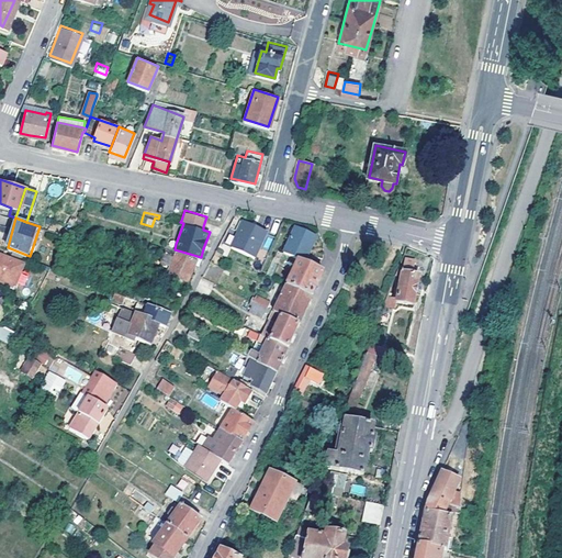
[(232,244),(256,255),(268,229),(256,223),(255,226),(250,223),(250,221),(245,218),(232,244)]
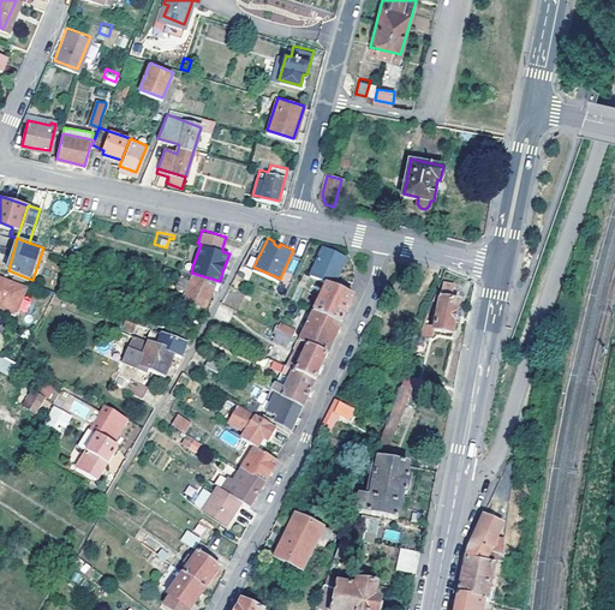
[(327,281),(332,283),(346,255),(323,245),(318,255),(310,273),(327,281)]
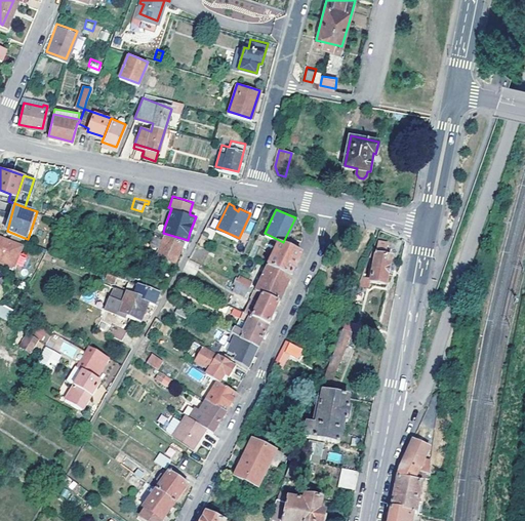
[(22,245),(25,238),(7,231),(4,238),(22,245)]
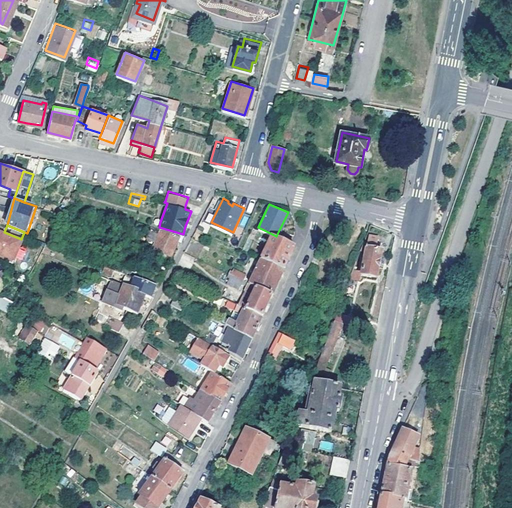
[(180,240),(183,234),(159,227),(151,225),(147,236),(155,240),(152,247),(171,255),(177,239),(180,240)]
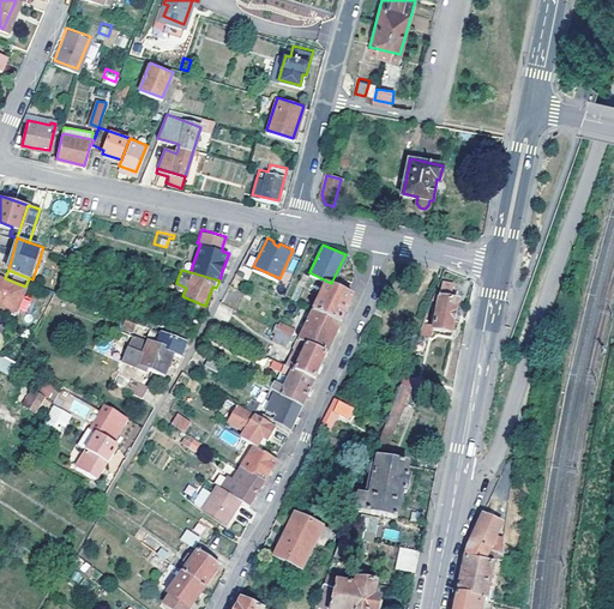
[(5,278),(0,275),(0,301),(0,302),(6,300),(17,305),(25,287),(5,278)]
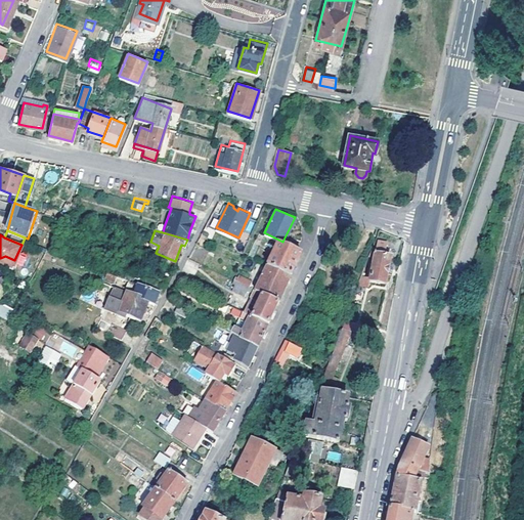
[(278,240),(268,261),(267,262),(290,273),(296,260),(300,250),(295,248),(282,242),(278,240)]
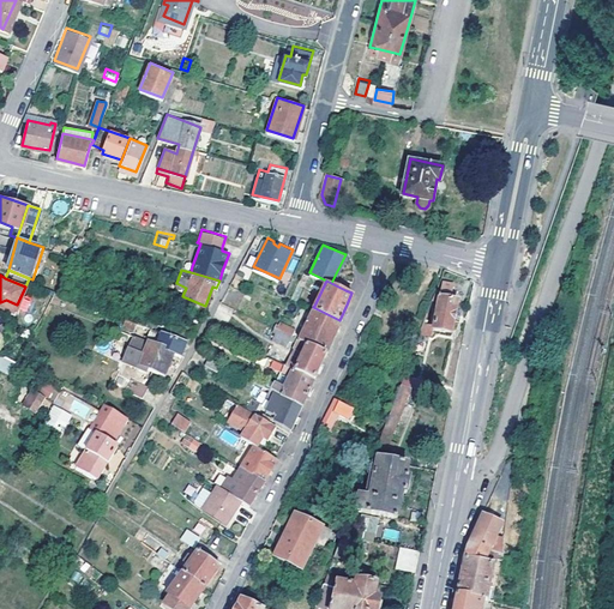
[(164,288),(151,284),(149,290),(175,300),(179,291),(166,287),(164,288)]
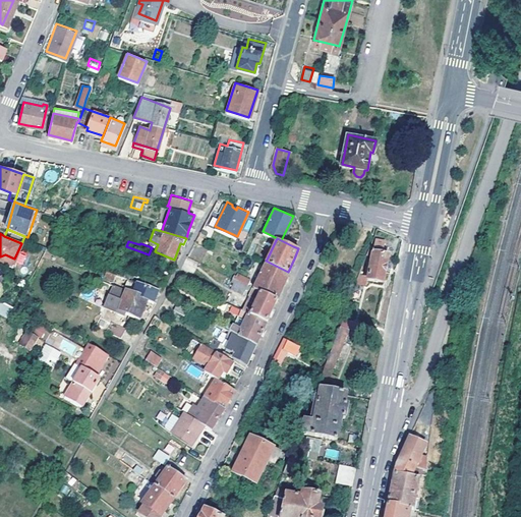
[(360,272),(356,282),(366,283),(368,277),(383,280),(389,253),(382,252),(384,241),(375,241),(370,261),(367,262),(364,273),(360,272)]
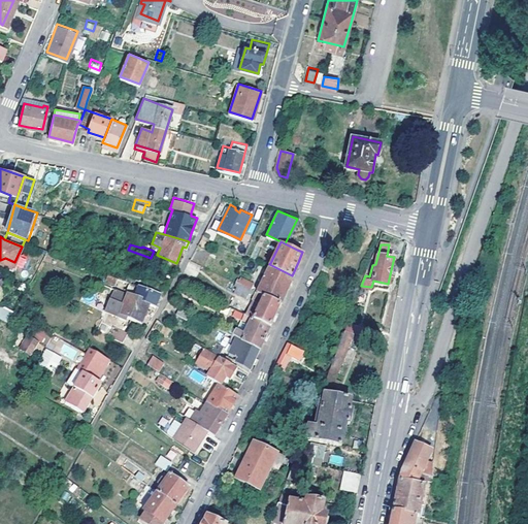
[(257,291),(279,302),(286,290),(292,275),(269,264),(257,291)]
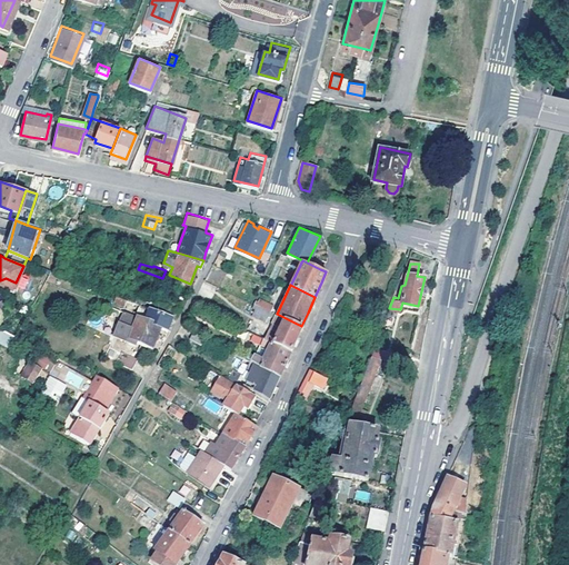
[(127,298),(117,294),(116,297),(118,298),(118,300),(125,303),(127,298)]
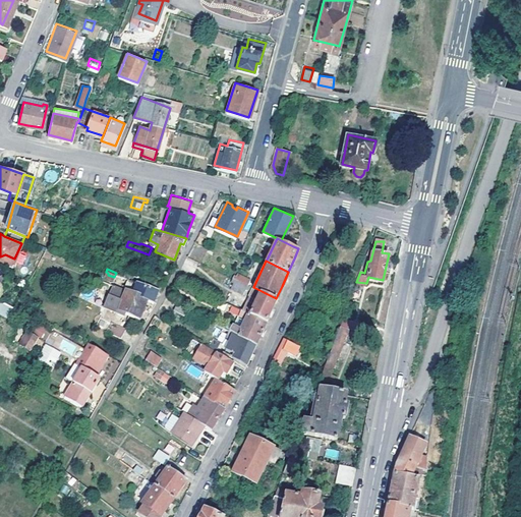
[(132,274),(130,278),(131,279),(138,281),(139,282),(159,288),(162,282),(164,283),(166,280),(145,271),(142,275),(136,273),(134,275),(132,274)]
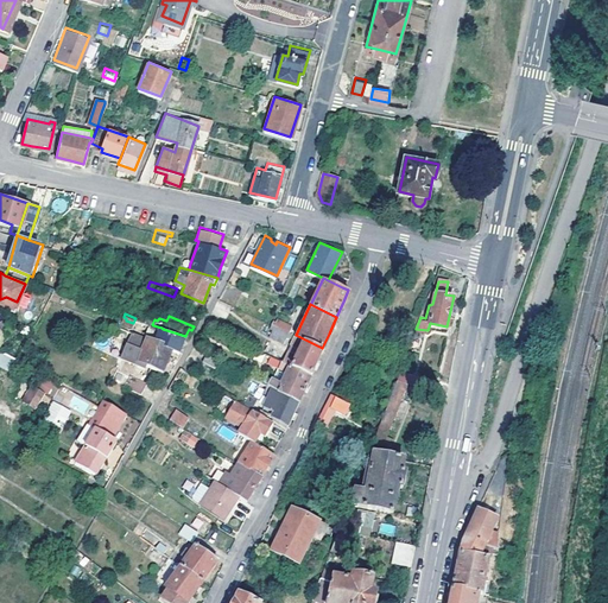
[(286,330),(289,331),(292,325),(277,317),(274,321),(272,319),(271,322),(286,330)]
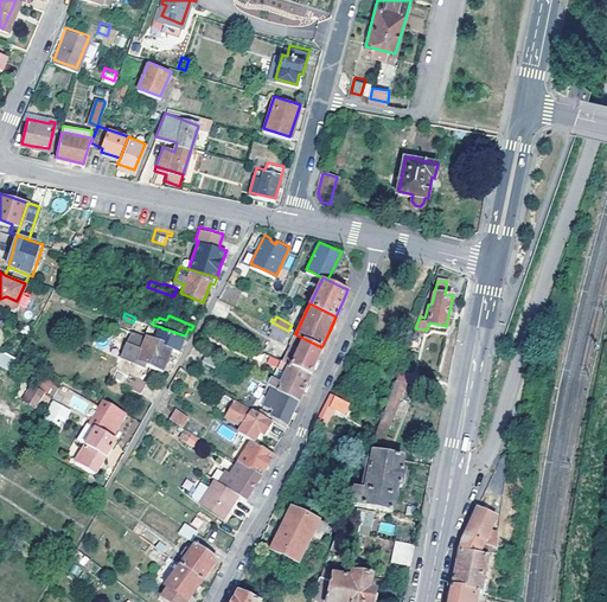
[(285,333),(286,330),(270,321),(269,325),(272,326),(268,332),(282,339),(285,333)]
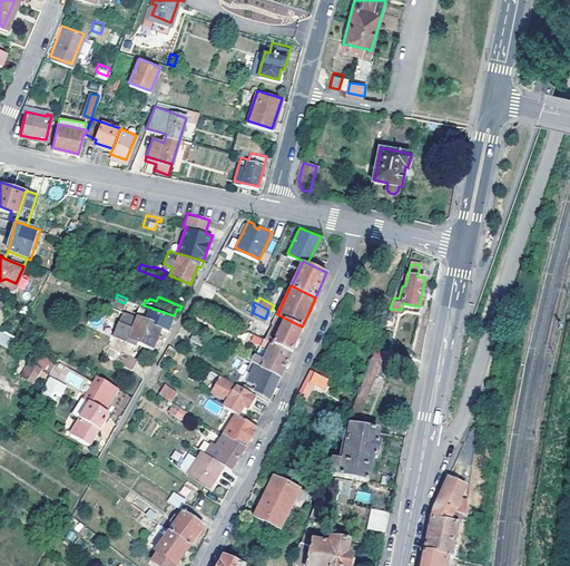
[(161,325),(170,329),(172,327),(168,325),(173,318),(151,308),(144,305),(139,315),(161,325)]
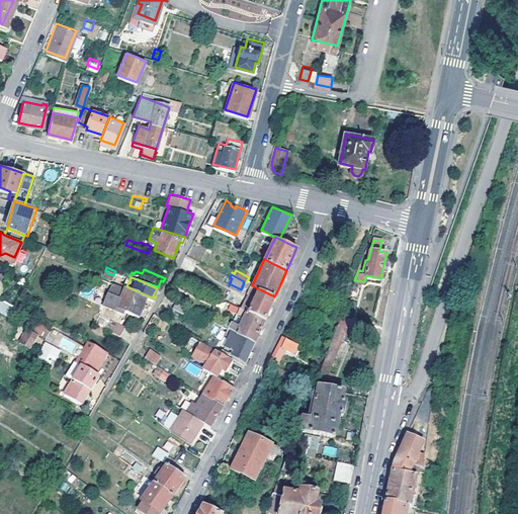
[(112,281),(104,300),(139,315),(143,305),(147,295),(126,286),(112,281)]
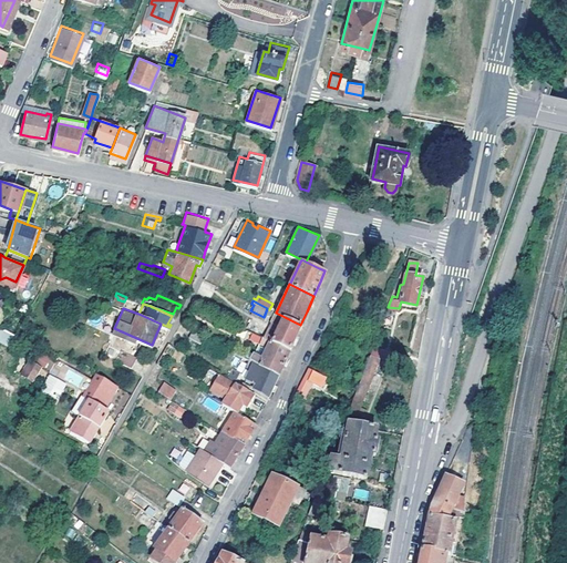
[(264,336),(289,349),(297,331),(300,325),(276,313),(274,315),(271,321),(272,321),(264,336)]
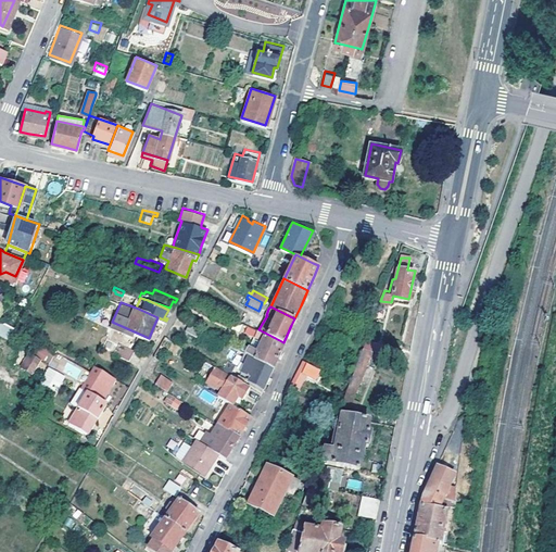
[(0,330),(9,335),(13,326),(0,317),(0,330)]
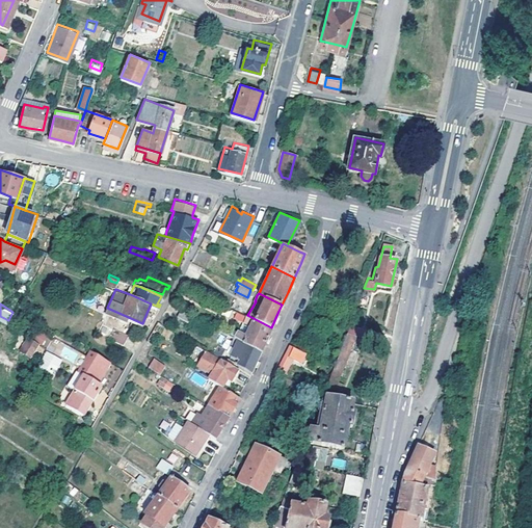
[(189,321),(194,314),(181,306),(177,314),(189,321)]
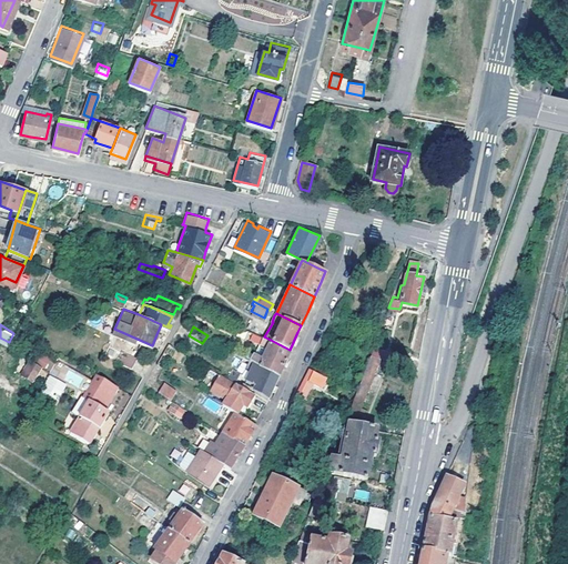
[(253,362),(279,375),(283,364),(290,350),(264,336),(260,334),(257,336),(261,338),(260,340),(267,344),(261,356),(249,350),(244,356),(247,359),(253,362)]
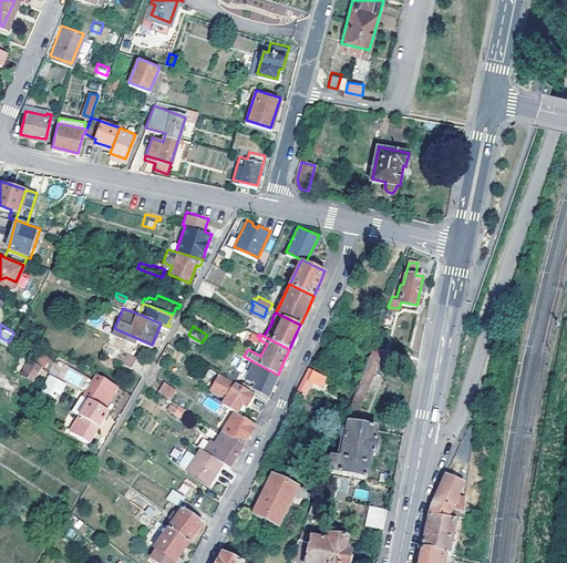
[(391,349),(372,344),(370,351),(378,356),(389,359),(391,349)]
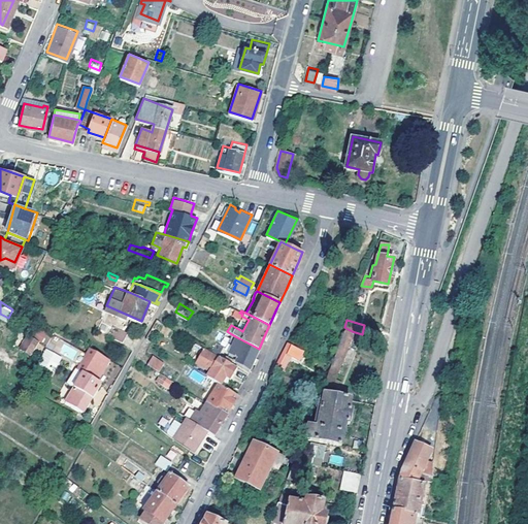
[(123,339),(129,329),(112,322),(107,333),(123,339)]
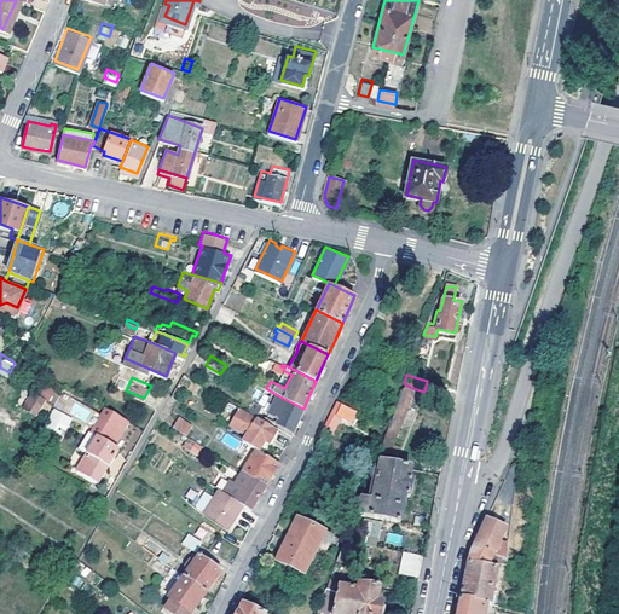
[(265,395),(270,391),(266,388),(254,381),(250,387),(265,395)]
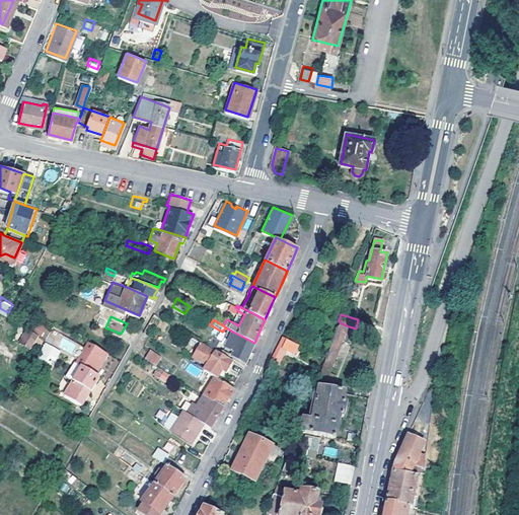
[(35,321),(34,330),(44,332),(45,322),(35,321)]
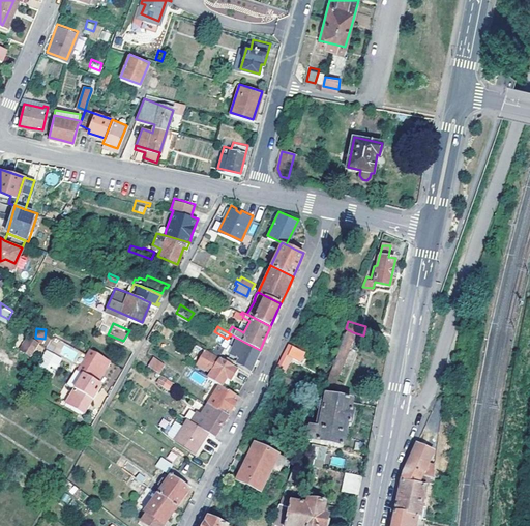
[(353,332),(346,328),(345,329),(342,337),(331,364),(324,383),(332,385),(353,332)]
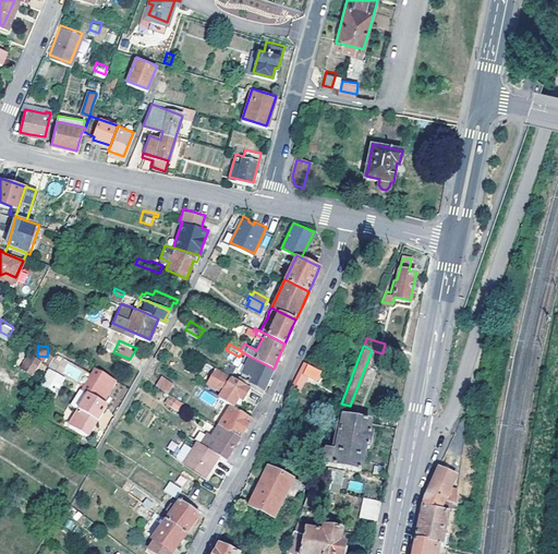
[(58,350),(51,361),(80,380),(86,369),(58,350)]
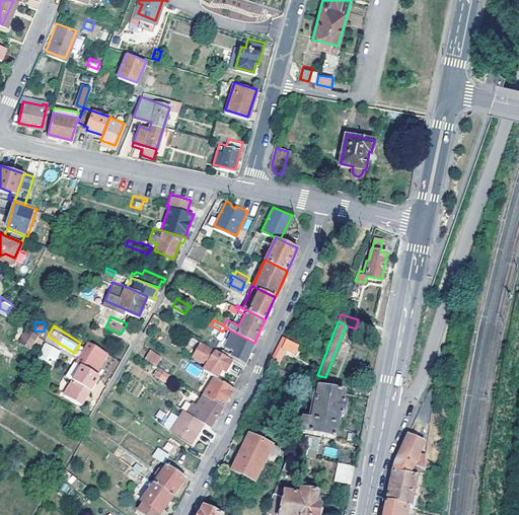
[(29,345),(38,333),(28,327),(21,340),(29,345)]
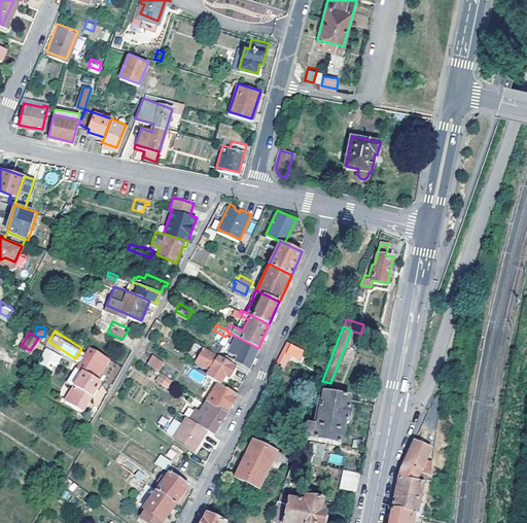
[(236,361),(249,369),(253,358),(258,348),(235,336),(227,351),(238,356),(236,361)]
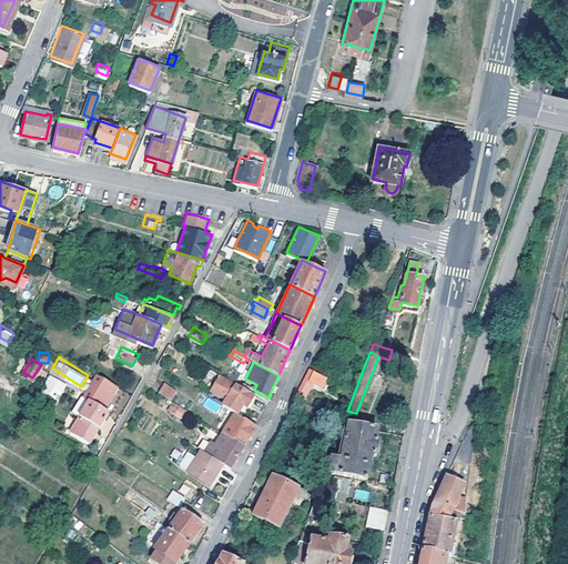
[(230,365),(224,375),(233,380),(240,370),(230,365)]
